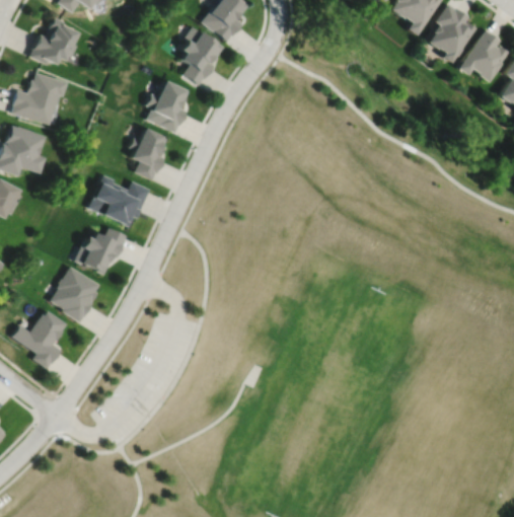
[(60,0),(59,2),(73,12),(80,2),(89,9),(93,3),(97,5),(100,0),(60,0)]
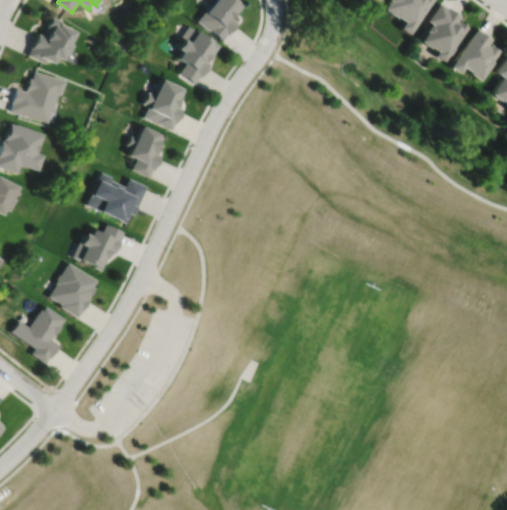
[(235,0),(216,0),(199,22),(224,41),(229,35),(230,36),(239,24),(235,20),(246,6),(239,1),(238,2),(235,0)]
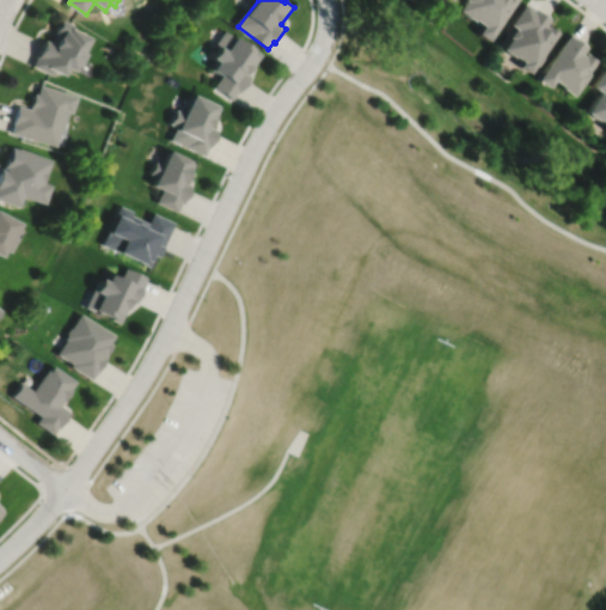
[(469,0),(469,1),(471,2),(464,12),(477,22),(478,20),(487,26),(481,35),(491,42),(522,0),(469,0)]
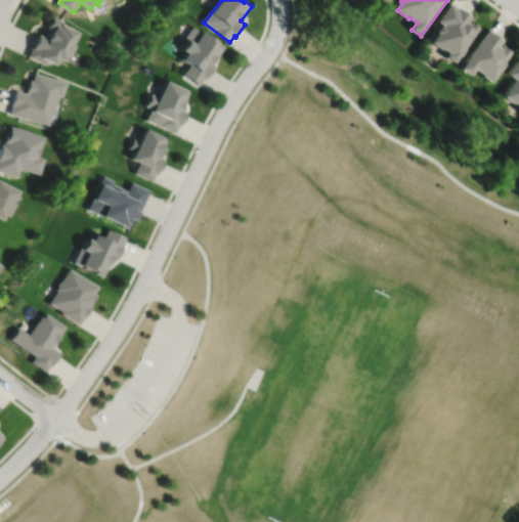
[(453,4),(440,22),(444,26),(439,33),(440,34),(433,43),(443,50),(443,49),(450,54),(447,58),(456,63),(462,56),(463,57),(467,50),(466,50),(481,29),(473,23),(472,24),(471,23),(474,17),(461,8),(460,9),(453,4)]
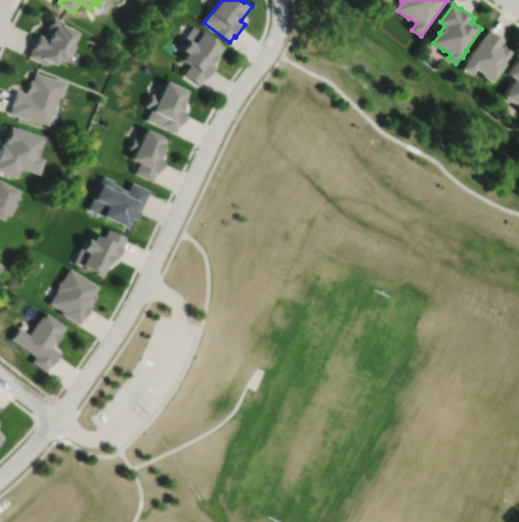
[(55,17),(46,37),(41,35),(34,49),(34,50),(31,57),(48,66),(49,61),(56,66),(59,59),(66,61),(68,56),(72,58),(78,46),(74,44),(80,33),(63,26),(66,22),(55,17)]
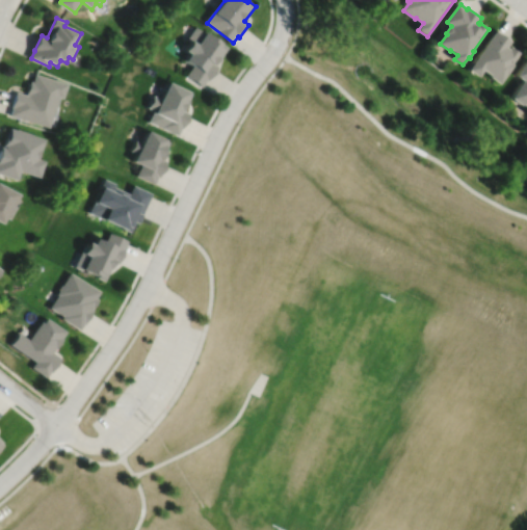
[(199,28),(189,42),(192,43),(186,52),(191,55),(186,62),(195,68),(189,77),(205,87),(209,81),(210,82),(220,68),(218,65),(230,49),(221,43),(220,44),(199,28)]
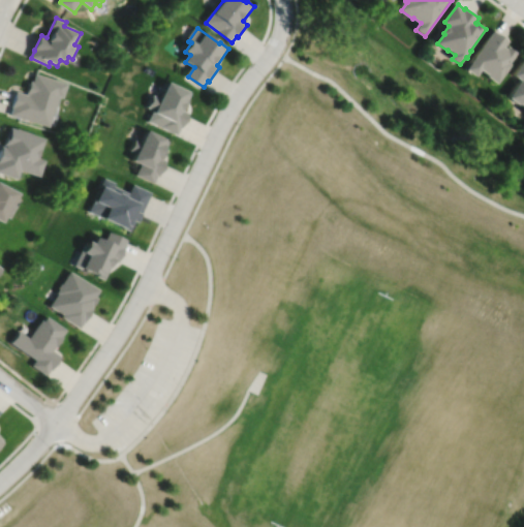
[(496,31),(467,70),(478,78),(482,70),(489,75),(488,78),(498,85),(513,65),(511,64),(519,54),(510,47),(507,50),(506,48),(511,42),(496,31)]
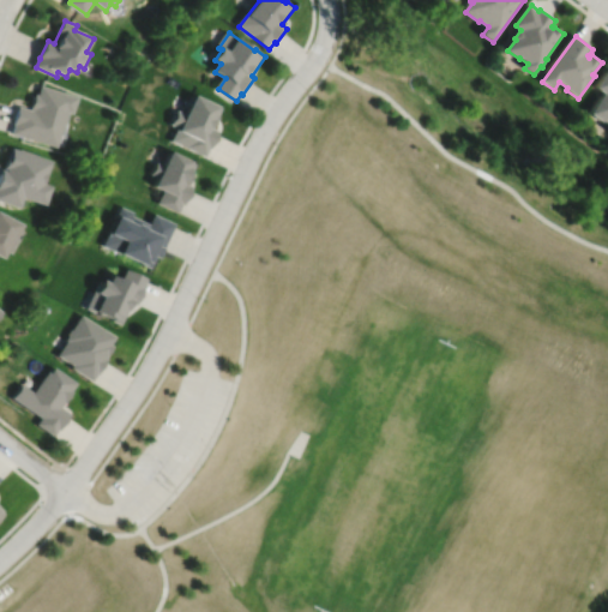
[(607,77),(599,89),(607,95),(593,115),(603,123),(605,121),(607,123),(607,77)]
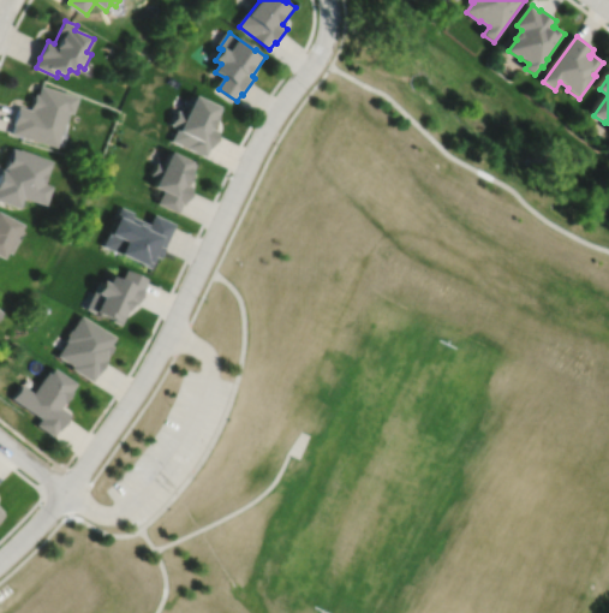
[(43,87),(40,95),(37,95),(33,109),(35,109),(35,111),(22,107),(16,125),(18,125),(15,135),(60,148),(71,113),(75,114),(81,97),(43,87)]
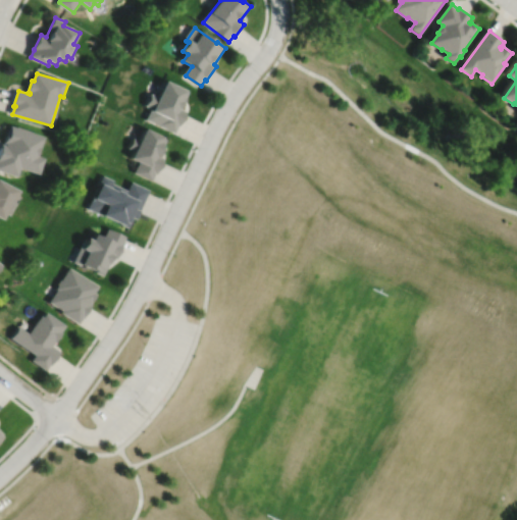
[(166,82),(159,97),(153,95),(148,107),(153,109),(148,121),(176,135),(181,127),(188,112),(183,110),(191,94),(166,82)]
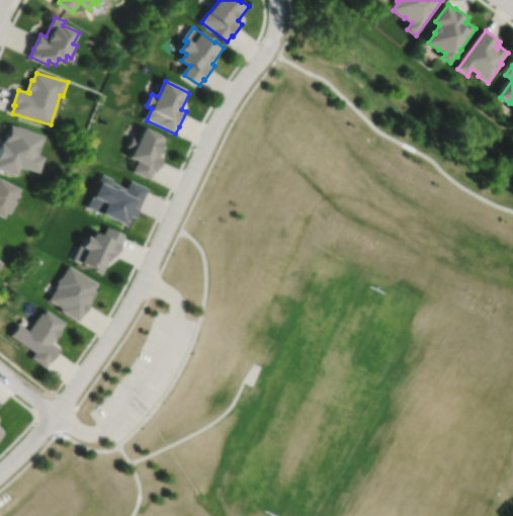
[(12,125),(10,133),(9,132),(5,143),(7,144),(7,145),(3,144),(0,152),(0,169),(19,176),(22,168),(40,174),(46,158),(38,156),(46,137),(33,133),(33,132),(18,126),(18,127),(12,125)]
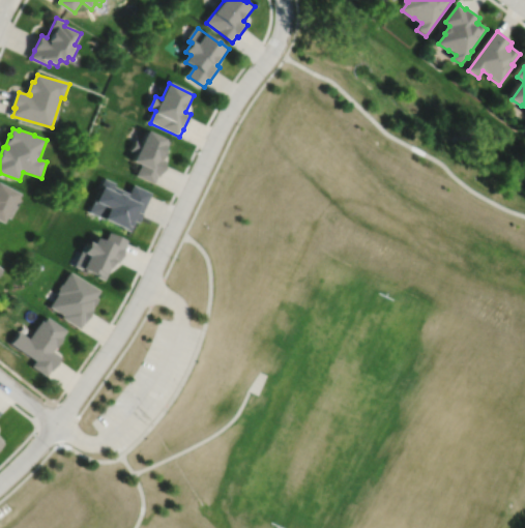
[(148,133),(143,142),(139,140),(134,151),(140,154),(136,162),(144,166),(140,176),(144,178),(143,179),(156,185),(159,178),(161,178),(169,163),(162,159),(164,153),(166,154),(171,143),(148,133)]
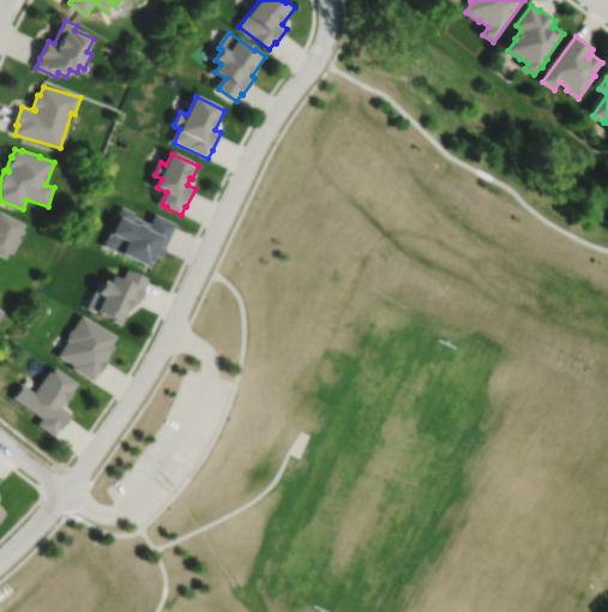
[(126,208),(121,219),(122,219),(115,233),(114,233),(108,247),(155,269),(161,258),(162,259),(178,226),(158,216),(154,226),(137,217),(138,214),(126,208)]
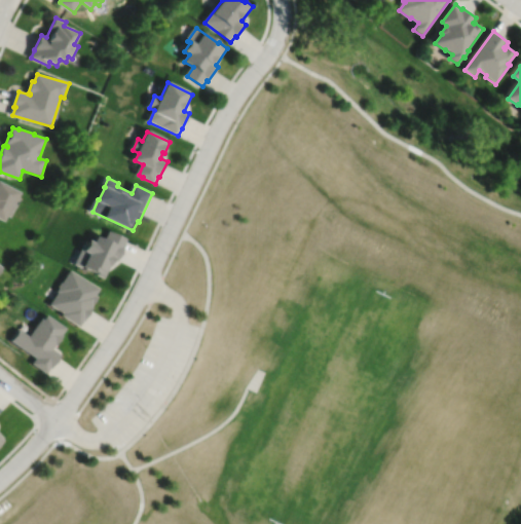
[(0,183),(0,221),(3,223),(6,216),(10,218),(16,207),(13,204),(20,194),(0,183)]
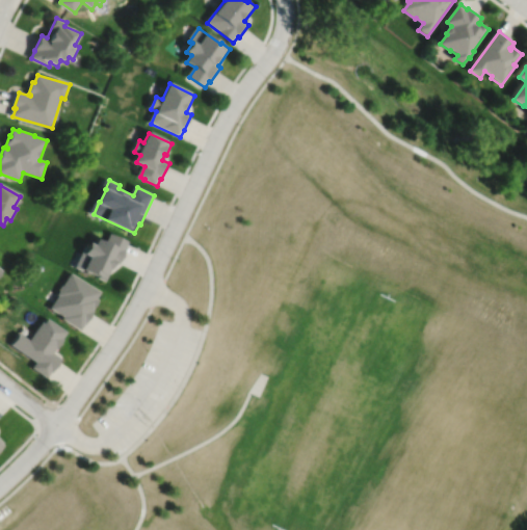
[(90,243),(86,250),(85,250),(78,266),(108,280),(114,266),(112,266),(115,260),(121,263),(131,242),(113,234),(108,244),(100,240),(98,246),(90,243)]
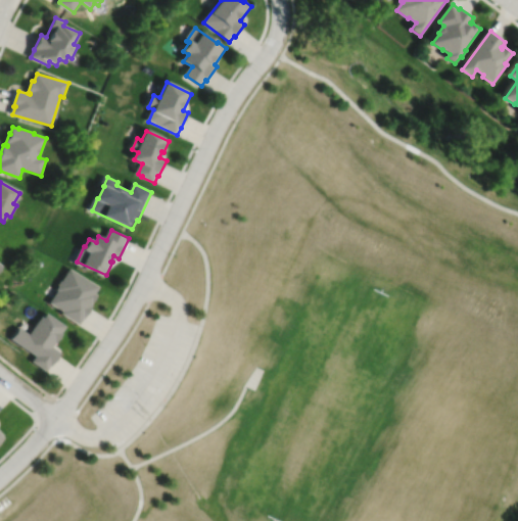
[(73,268),(64,280),(63,279),(60,284),(61,284),(59,288),(60,289),(52,302),(65,310),(63,313),(82,323),(85,317),(86,318),(94,304),(93,304),(99,293),(97,292),(101,285),(73,268)]
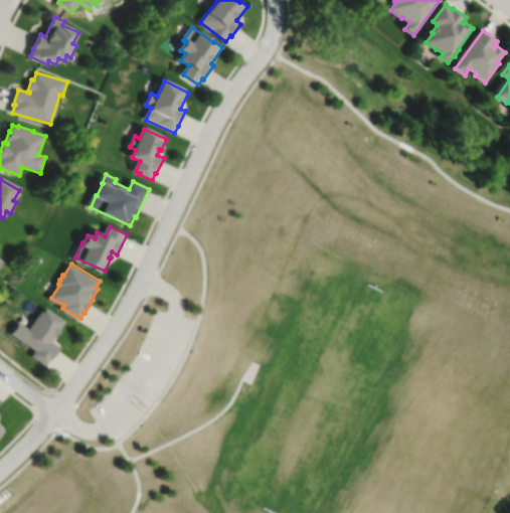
[(13,333),(37,349),(33,355),(47,365),(51,359),(52,360),(61,346),(52,340),(55,336),(56,337),(63,327),(62,327),(67,320),(48,307),(45,312),(43,311),(31,328),(21,322),(13,333)]
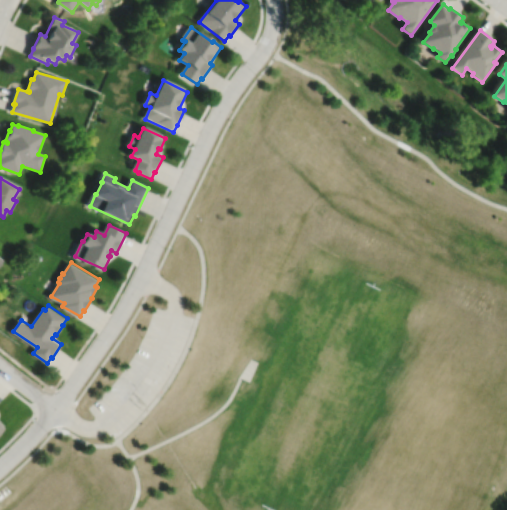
All buildings are outlined.
